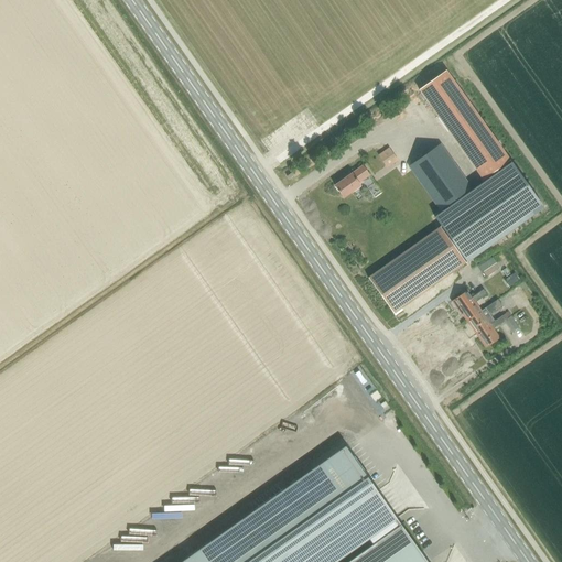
[(447,69),(420,88),(484,179),(511,159),(447,69)]
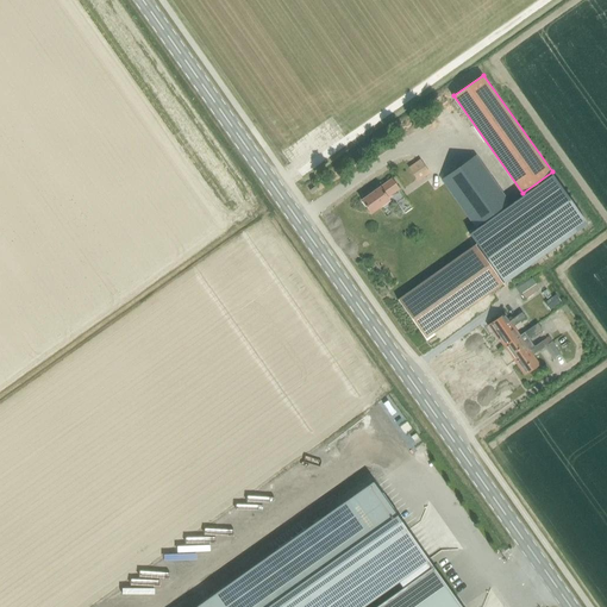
[(458,107),(452,113),(460,123),(467,117),(458,107)]
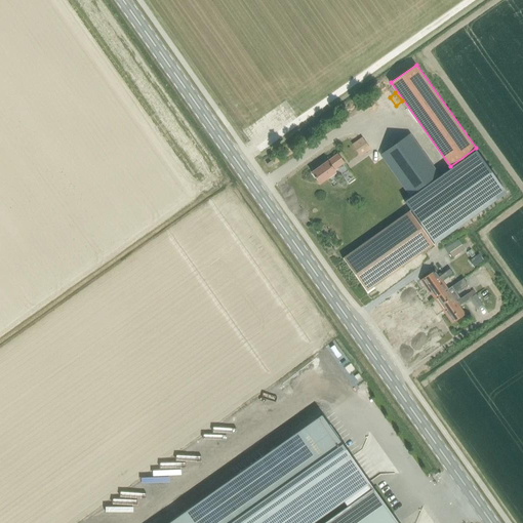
[(411,194),(440,173),(411,133),(383,154),(411,194)]
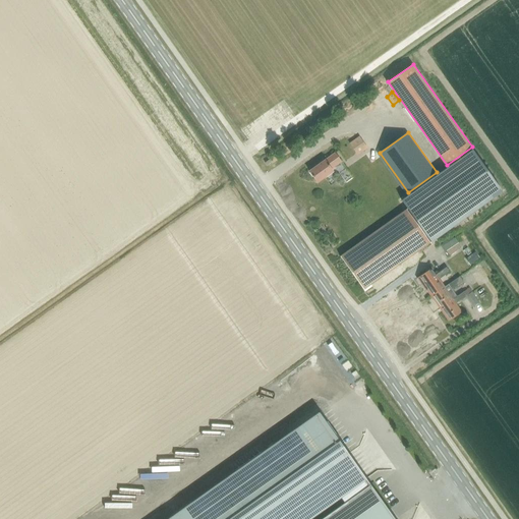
[(351,141),(359,154),(369,147),(361,134),(351,141)]
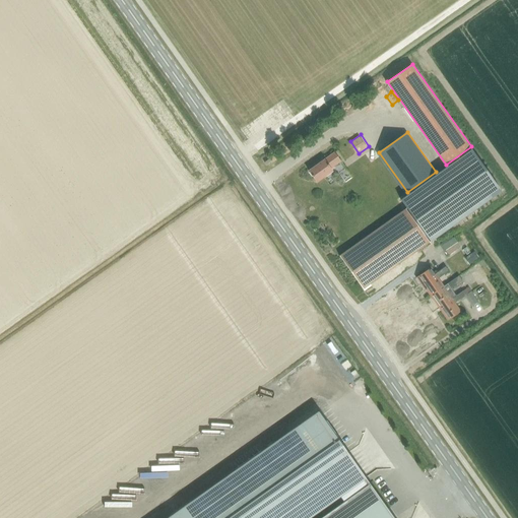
[(331,167),(336,164),(341,159),(335,151),(325,158),(310,170),(318,181),(333,170),(331,167)]
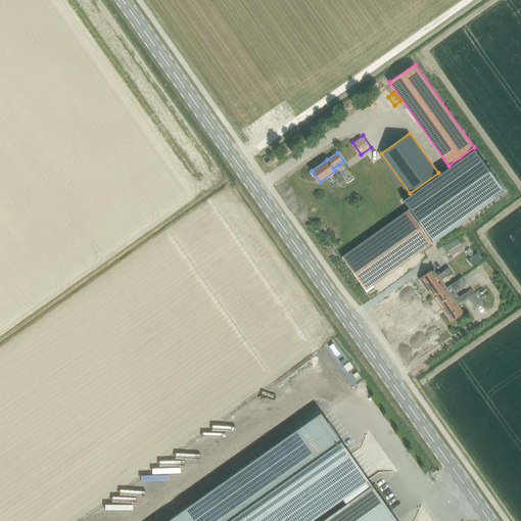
[(474,201),(481,204),(484,198),(477,196),(474,201)]
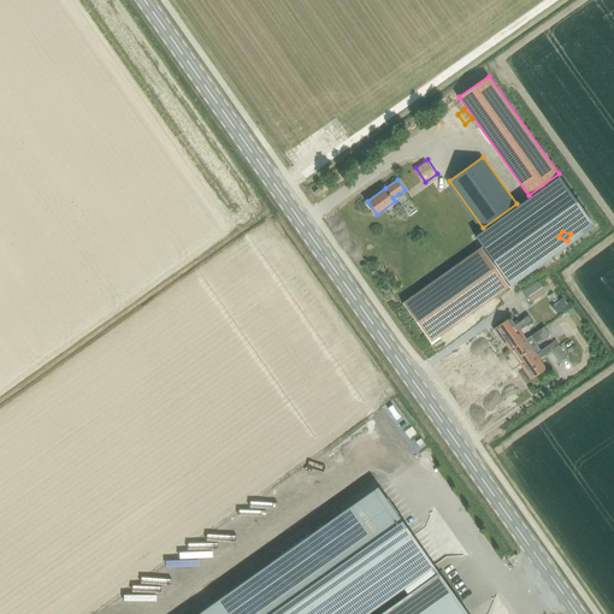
[(483,246),(405,302),(432,342),(511,285),(483,246)]
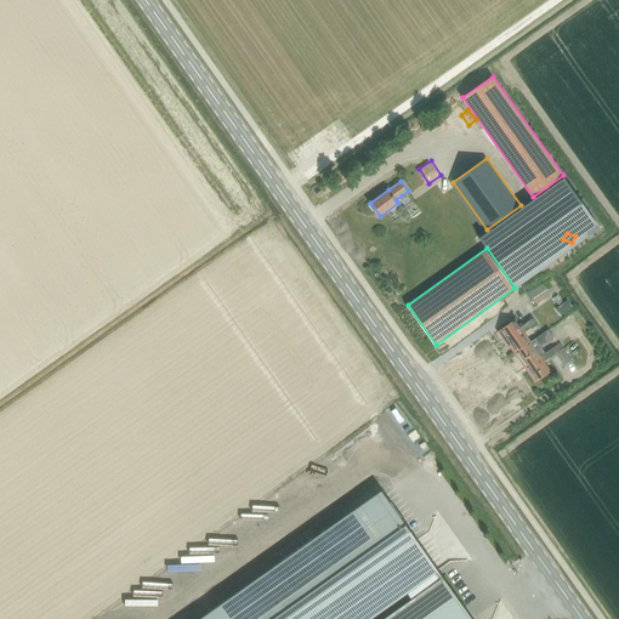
[(527,290),(537,305),(552,294),(543,279),(527,290)]
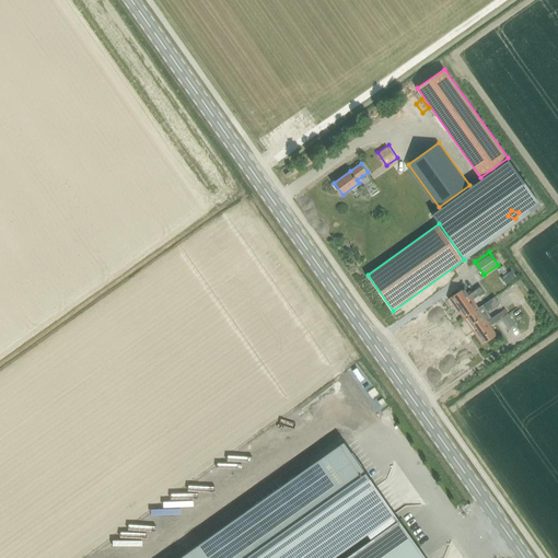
[(465,317),(479,307),(473,299),(485,291),(481,286),(469,294),(465,288),(451,297),(465,317)]
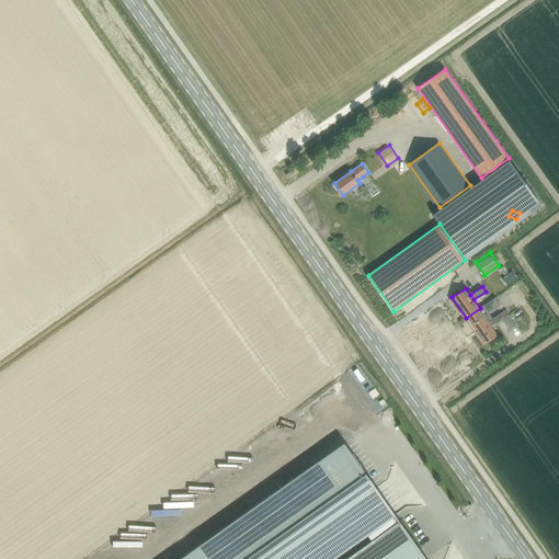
[(475,331),(493,318),(489,311),(502,303),(497,296),(480,308),(466,318),(475,331)]
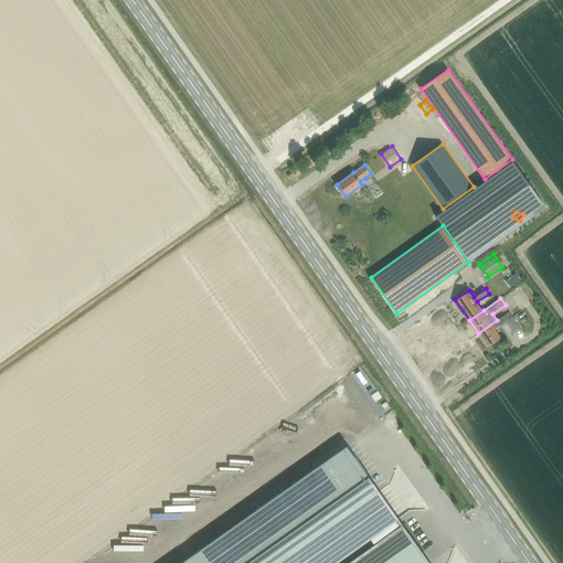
[(513,314),(507,318),(516,330),(522,326),(513,314)]
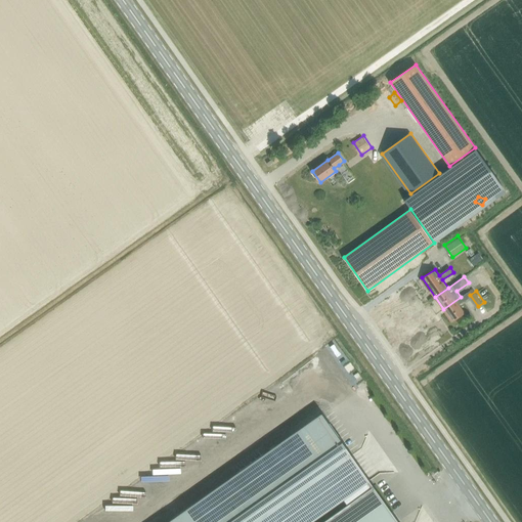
[(460,304),(471,297),(468,292),(462,296),(461,297),(443,309),(452,321),(465,312),(460,304)]
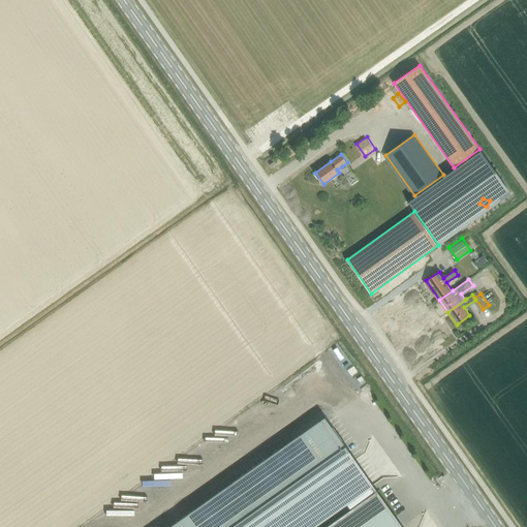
[(323,417),(169,526),(312,526),(346,503),(352,510),(377,492),(323,417)]
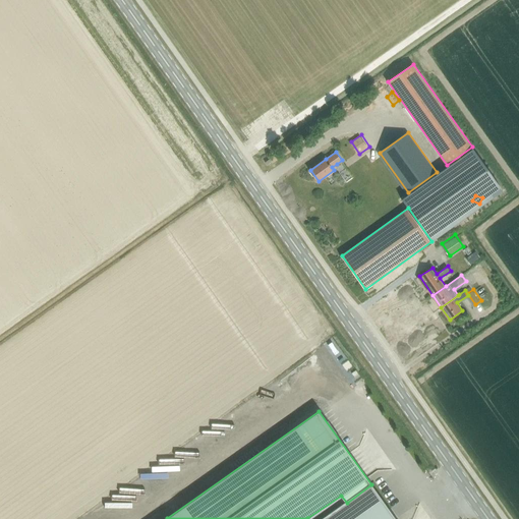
[(395,518),(371,484),(347,503),(324,518),(395,518)]
